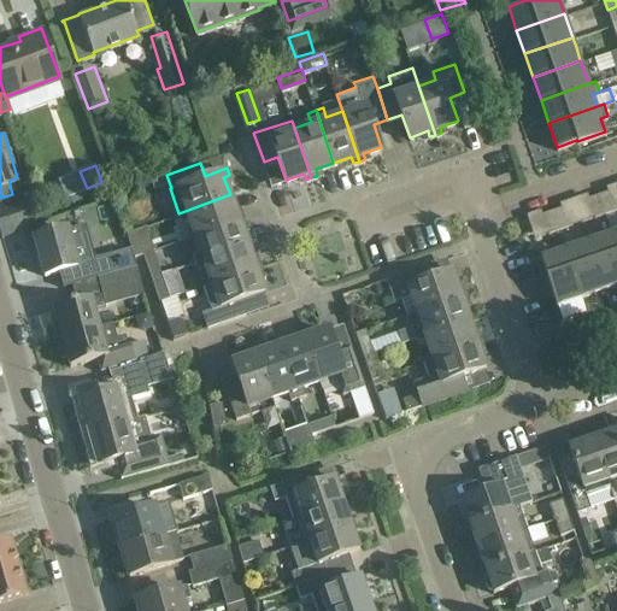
[(607,188),(598,192),(604,211),(615,207),(607,188)]
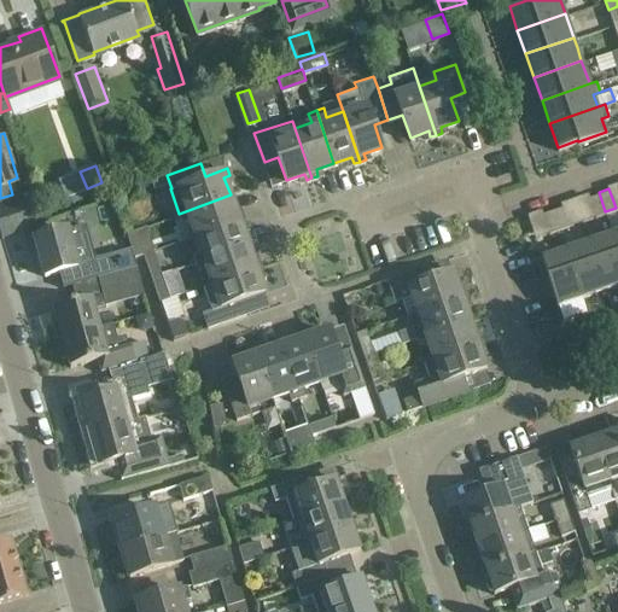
[(595,215),(605,211),(599,192),(589,196),(595,215)]
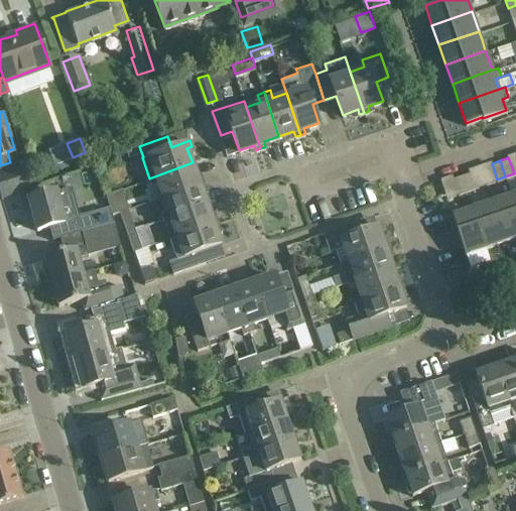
[(158,180),(163,196),(205,180),(203,175),(198,177),(192,162),(149,178),(151,183),(158,180)]
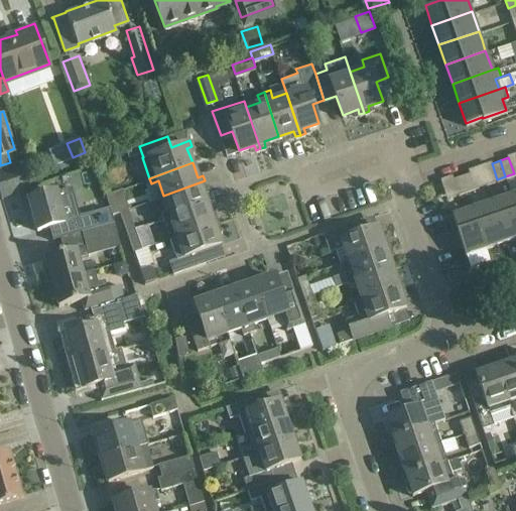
[(25,164),(0,172),(0,192),(1,197),(31,185),(25,164)]
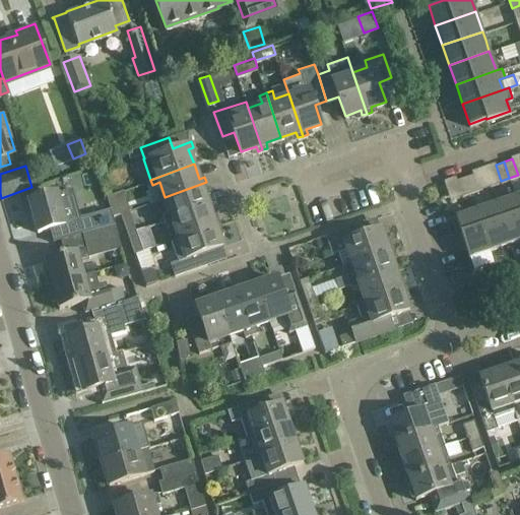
[(472,172),(464,175),(470,191),(478,188),(472,172)]
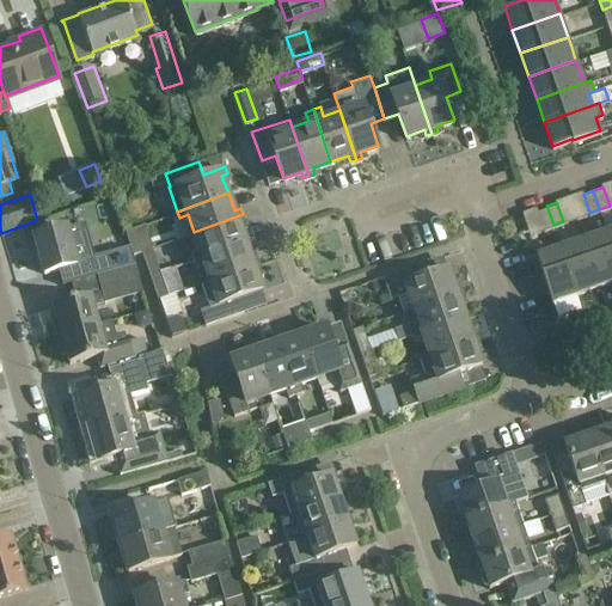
[(544,228),(554,225),(546,206),(537,209),(544,228)]
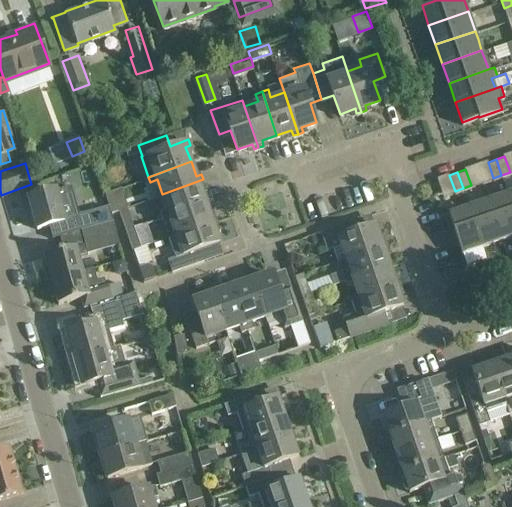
[(159,208),(161,215),(205,201),(200,186),(204,184),(203,179),(162,194),(166,206),(159,208)]
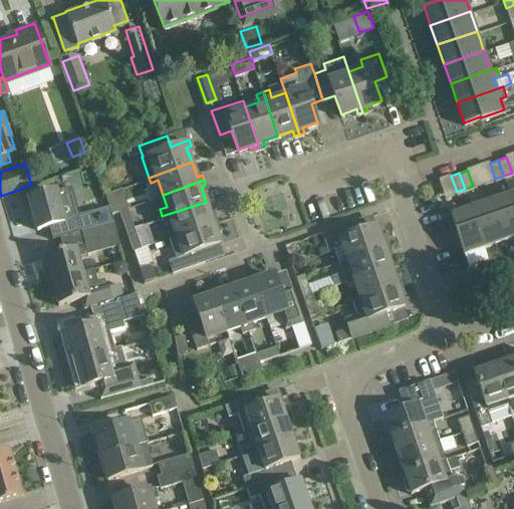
[(48,191),(28,196),(37,227),(49,224),(52,237),(81,229),(97,224),(92,209),(79,212),(71,184),(48,191)]
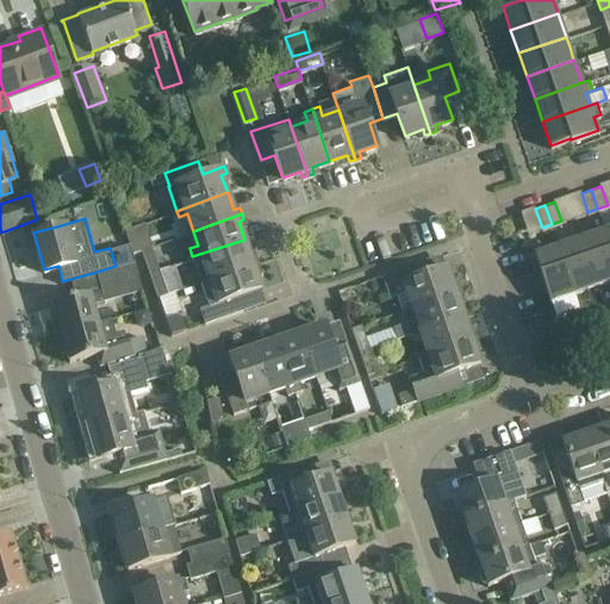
[(132,253),(143,249),(135,226),(125,229),(132,253)]
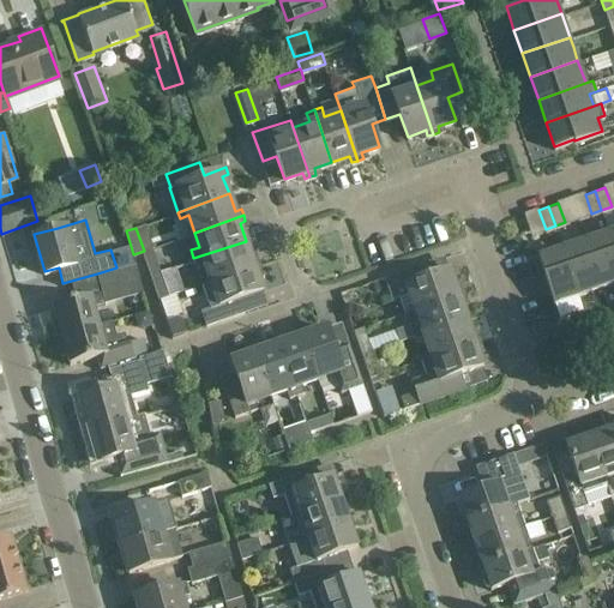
[(613,280),(613,246),(608,229),(585,238),(601,284),(613,280)]
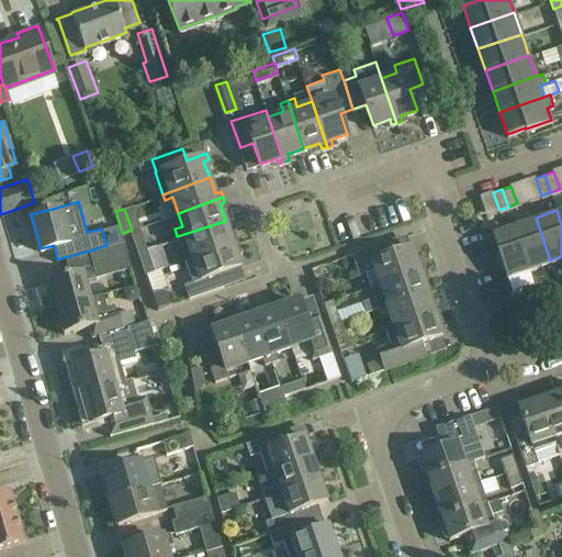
[(529,268),(550,260),(536,218),(514,225),(529,268)]
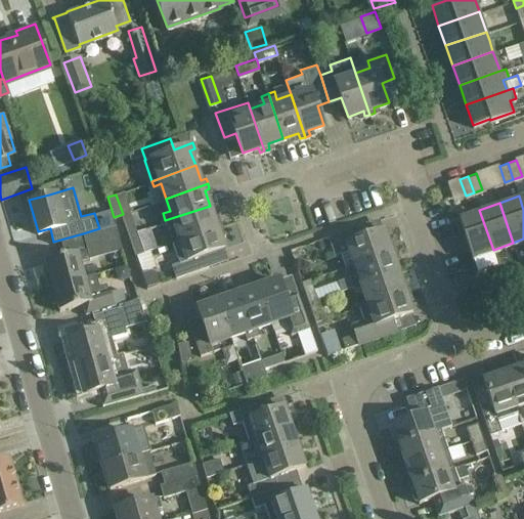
[(210,206),(165,220),(167,226),(175,223),(180,238),(221,223),(220,219),(215,220),(210,206)]
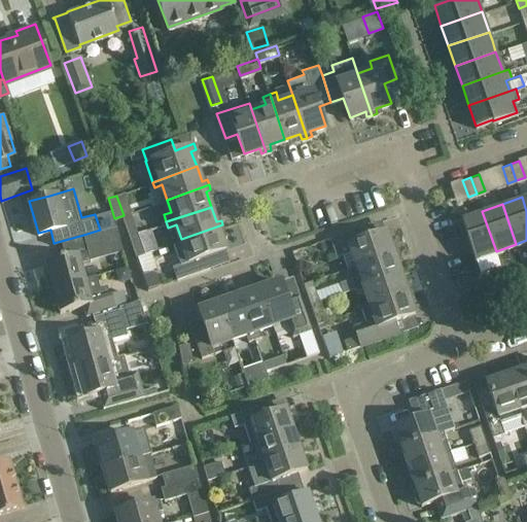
[(475,258),(496,251),(482,211),(462,217),(467,235),(466,235),(475,258)]
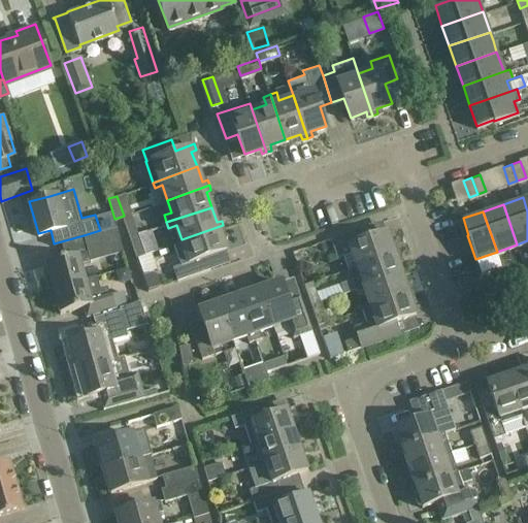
[(124,216),(130,235),(138,232),(131,213),(124,216)]
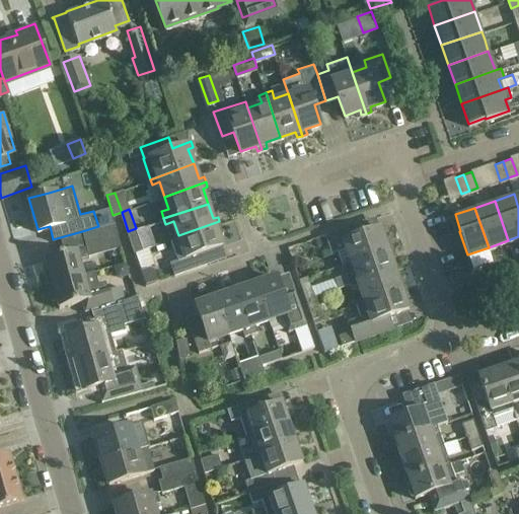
[(219,221),(178,235),(170,238),(177,258),(169,261),(173,274),(206,263),(202,250),(221,243),(216,228),(221,226),(219,221)]
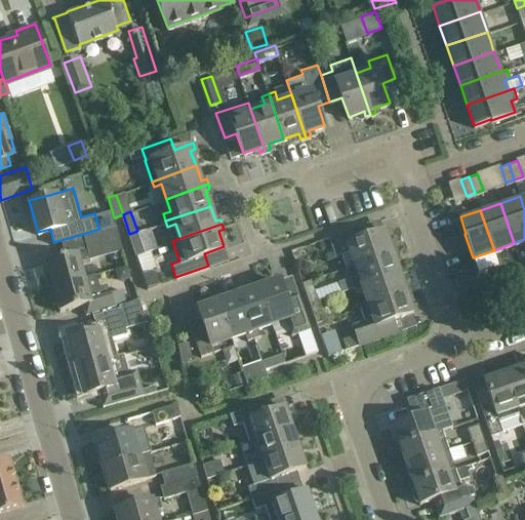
[(360,224),(328,235),(335,254),(340,252),(346,266),(354,263),(397,248),(395,243),(390,245),(385,230),(364,236),(360,224)]
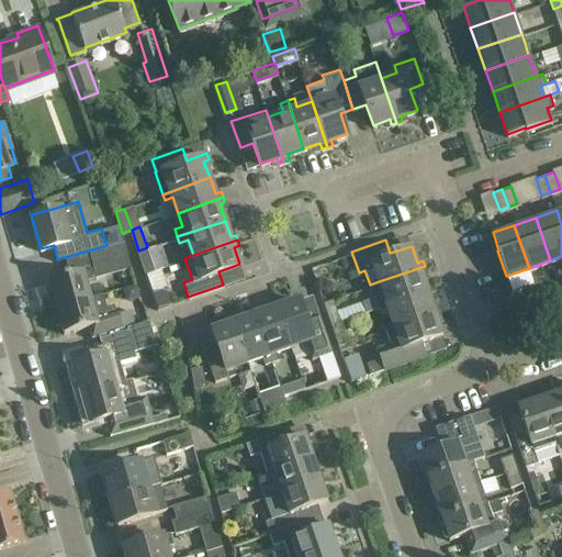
[(70,273),(48,278),(56,304),(90,296),(86,279),(131,266),(124,241),(107,245),(89,251),(93,266),(82,268),(70,273)]
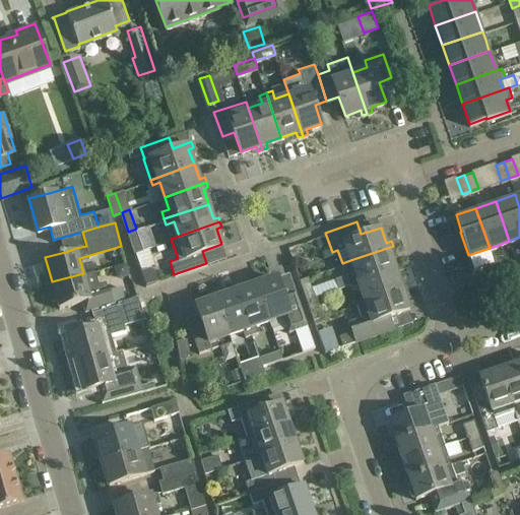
[(143,249),(136,229),(128,232),(135,251),(143,249)]
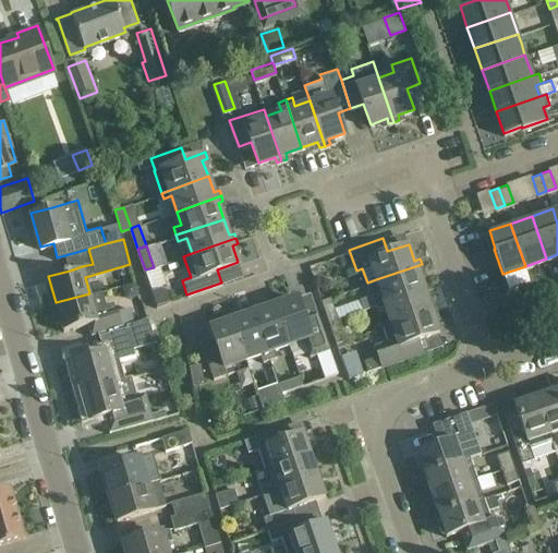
[(363,308),(377,303),(423,287),(417,272),(423,269),(422,264),(376,279),(381,293),(374,296),(375,297),(373,298),(372,293),(360,298),(363,308)]
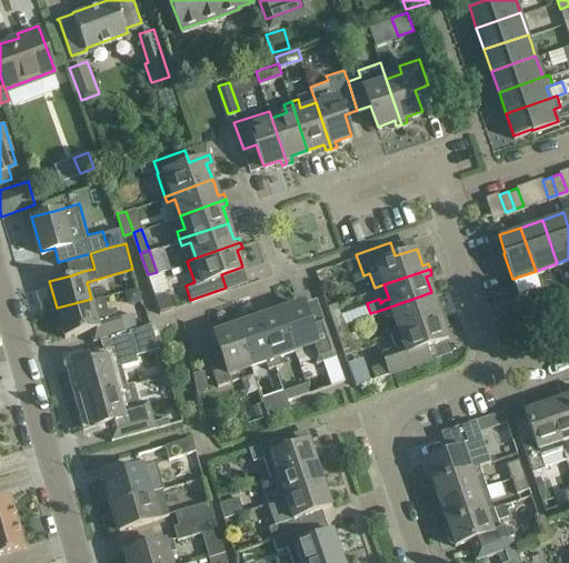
[(171,293),(163,291),(155,294),(160,310),(176,304),(171,293)]
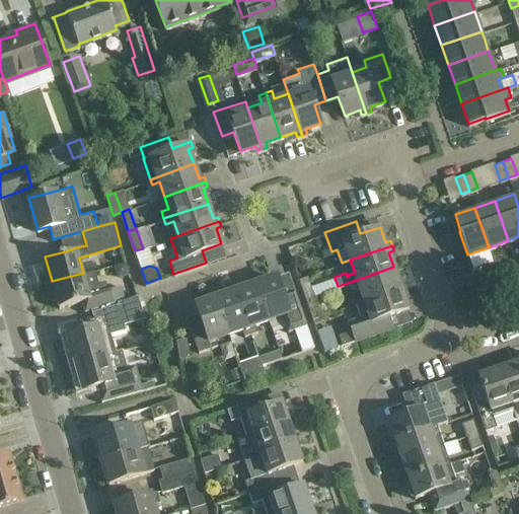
[(356,302),(405,285),(403,280),(399,282),(393,267),(351,282),(353,288),(359,286),(363,299),(356,302)]
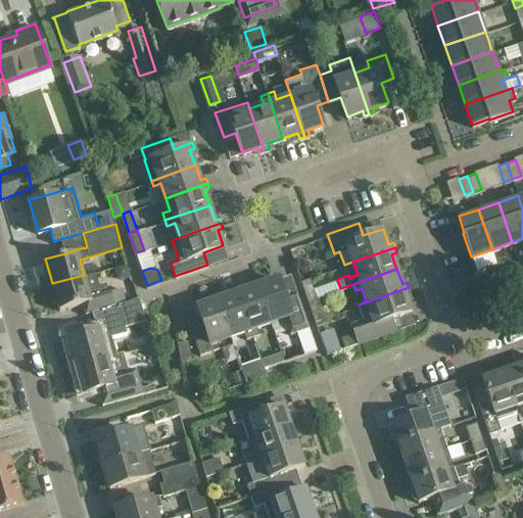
[(95,271),(84,275),(52,283),(52,284),(47,286),(51,301),(57,300),(59,308),(82,301),(85,313),(125,300),(122,286),(111,289),(101,291),(95,271)]
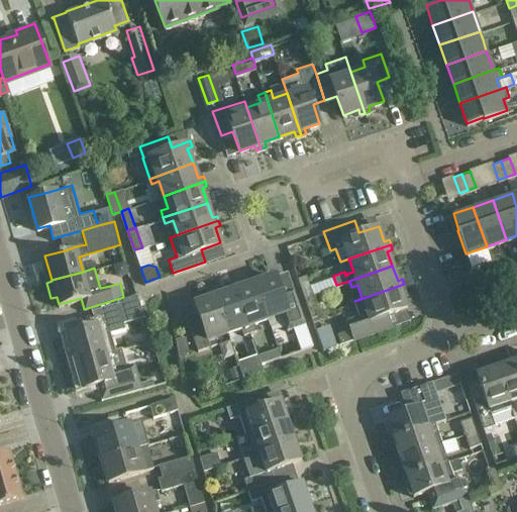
[(268,318),(270,324),(284,319),(287,328),(305,322),(294,289),(282,293),(276,274),(260,279),(257,274),(253,276),(268,318)]
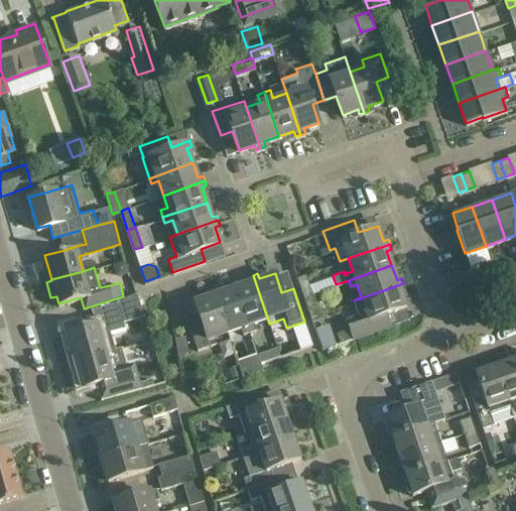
[(297,276),(304,295),(312,293),(305,273),(297,276)]
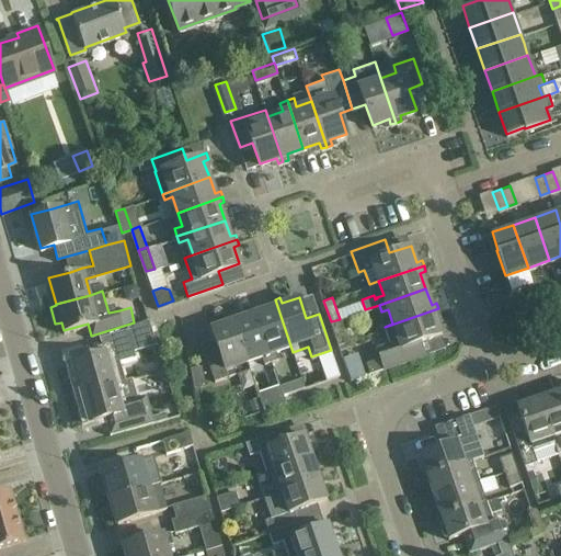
[(268,352),(272,360),(278,358),(276,350),(290,345),(275,299),(270,302),(271,307),(255,313),(268,352)]
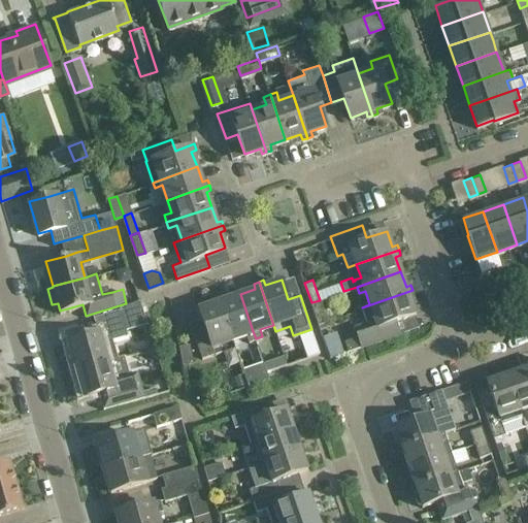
[(415,295),(413,290),(362,307),(366,322),(358,325),(364,344),(399,332),(395,320),(415,313),(409,297),(415,295)]
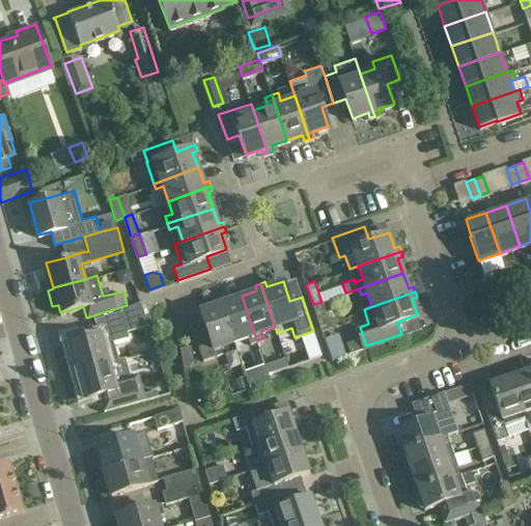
[(224,296),(219,297),(234,340),(248,336),(250,342),(257,340),(254,333),(242,296),(226,301),(224,296)]
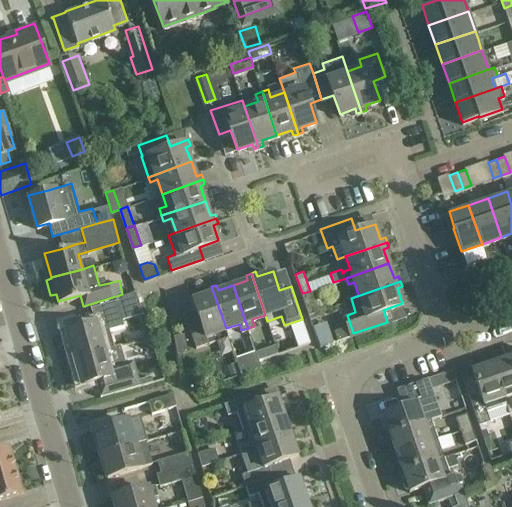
[(226,328),(211,286),(206,288),(208,293),(193,299),(199,318),(188,322),(196,346),(214,340),(212,333),(226,328)]
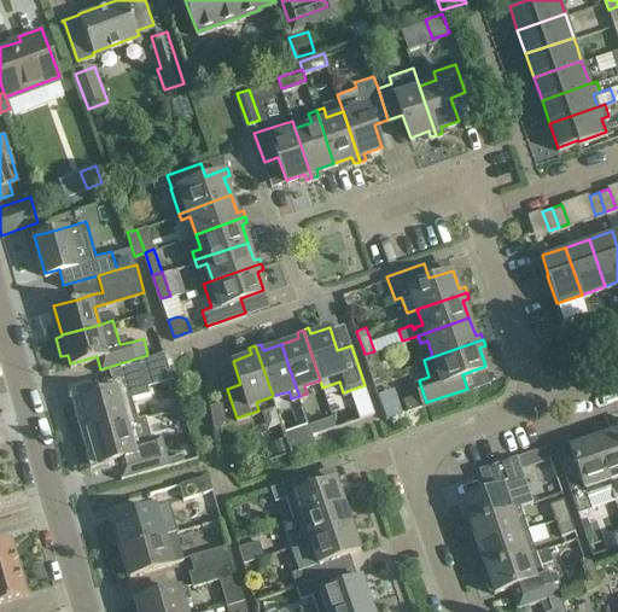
[(121,385),(80,397),(88,430),(126,420),(138,417),(132,395),(150,390),(147,383),(172,377),(168,362),(164,354),(163,350),(140,357),(141,360),(133,362),(109,369),(110,371),(116,368),(121,385)]
